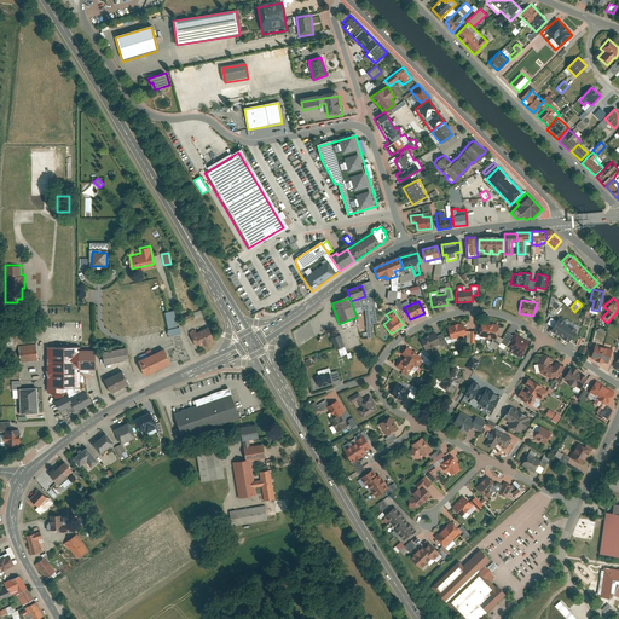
[(549,330),(567,342),(576,330),(557,318),(555,320),(550,318),(547,324),(551,327),(549,330)]
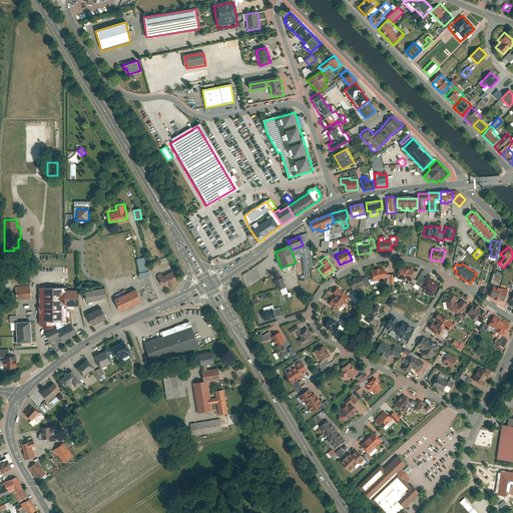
[(382,266),(370,270),(373,281),(385,277),(382,266)]
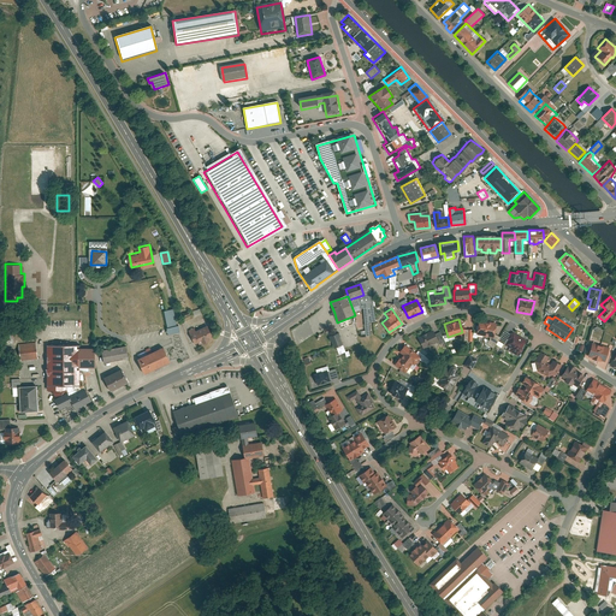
[(495,323),(478,319),(475,333),(492,337),(495,323)]
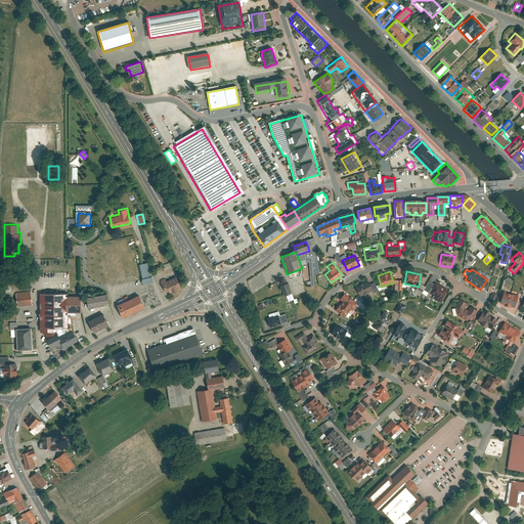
[(181,286),(177,276),(164,282),(167,291),(181,286)]
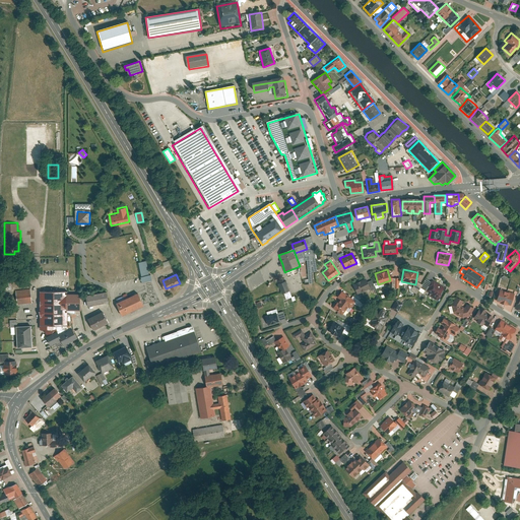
[(366,282),(364,278),(352,283),(356,294),(368,288),(366,282)]
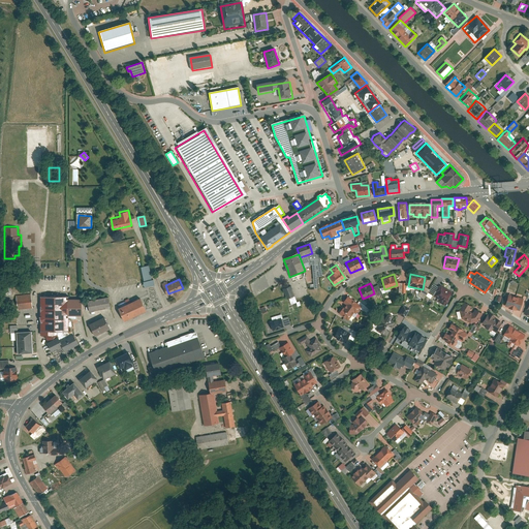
[(299,301),(297,302),(290,285),(282,288),(286,299),(288,299),(290,305),(296,303),(298,306),(301,305),(299,301)]
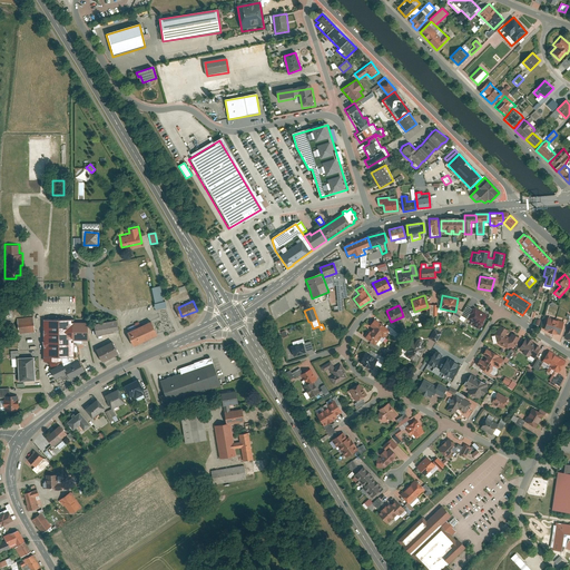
[(487,315),(473,307),(467,318),(474,323),(473,325),(479,328),(487,315)]
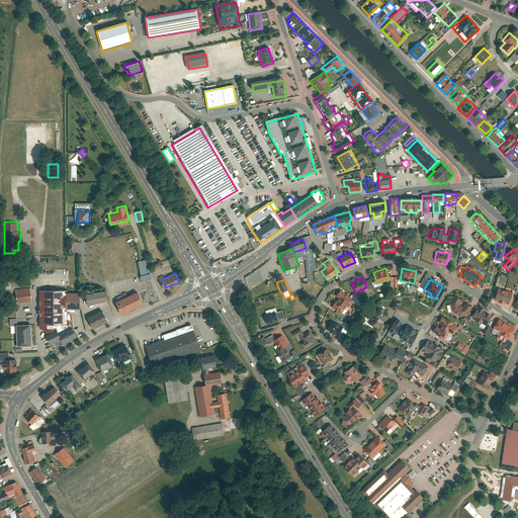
[(59,322),(59,307),(71,307),(76,307),(75,290),(60,290),(60,288),(36,287),(35,300),(35,319),(35,325),(46,325),(46,322),(51,322),(59,322)]
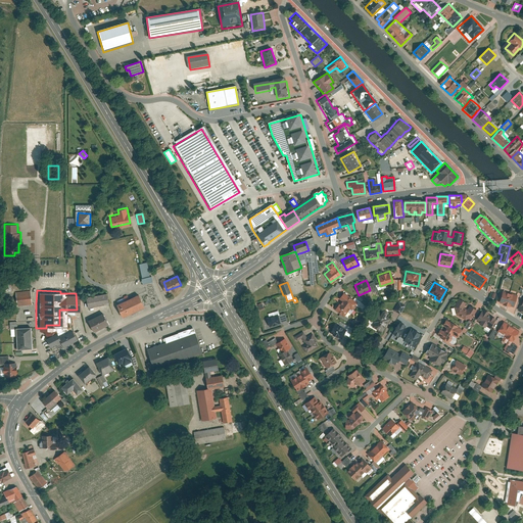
[(508,303),(511,292),(505,290),(502,302),(508,303)]
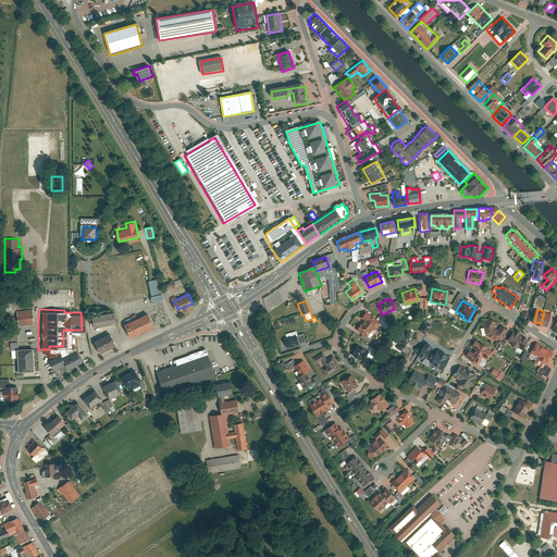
[(19,325),(34,324),(33,310),(16,311),(19,325)]
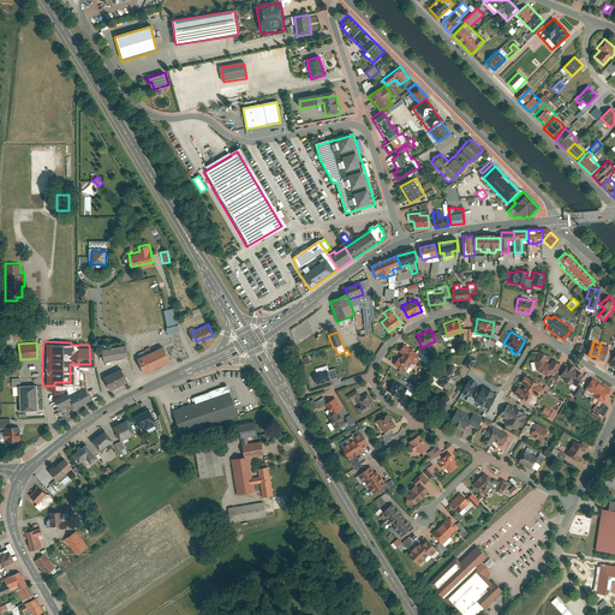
[(413,353),(401,344),(396,351),(401,353),(398,358),(396,357),(390,364),(402,371),(408,362),(413,365),(417,359),(419,357),(413,353)]
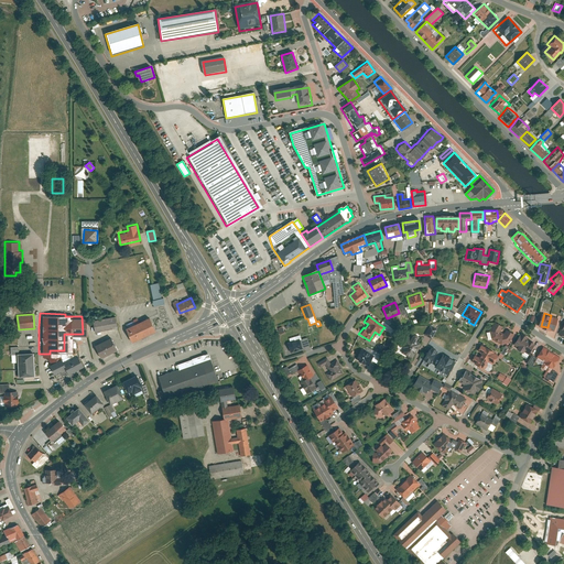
[(555,329),(559,317),(551,315),(548,327),(555,329)]
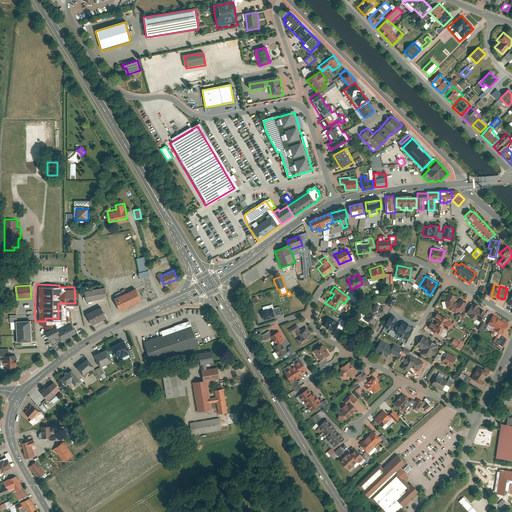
[(142,299),(136,287),(115,296),(121,309),(142,299)]
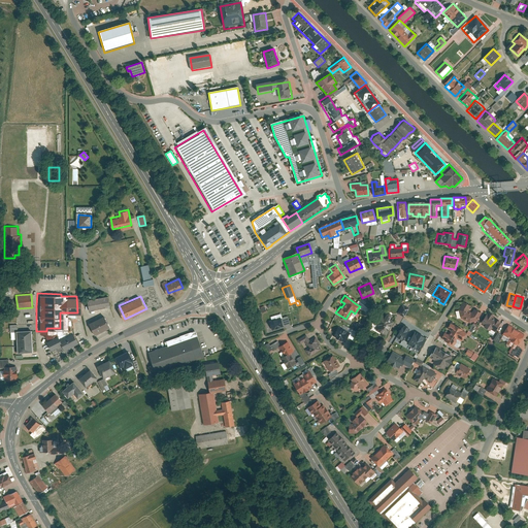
[(108,297),(87,300),(89,310),(109,307),(108,297)]
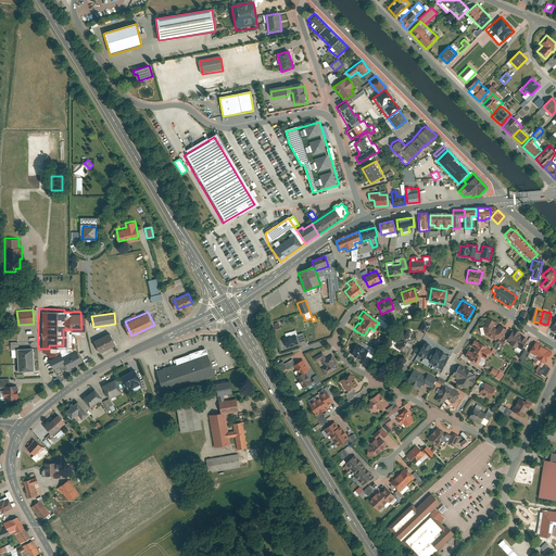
[(376,316),(374,319),(379,323),(377,325),(380,328),(384,323),(376,316)]
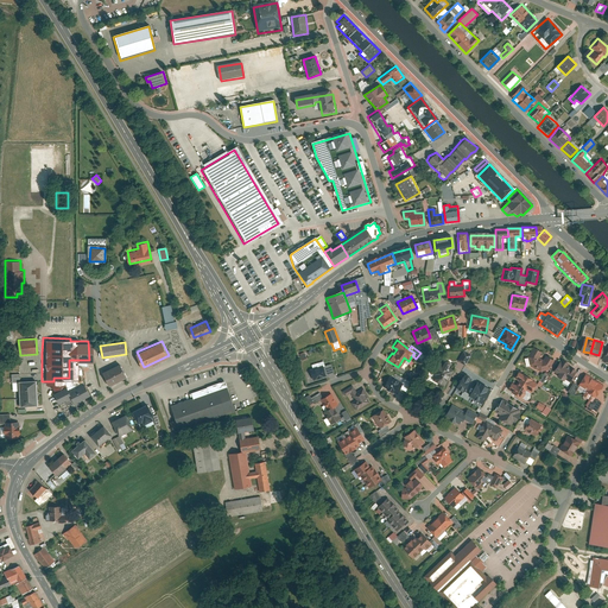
[(544,352),(536,346),(530,355),(532,365),(540,371),(549,368),(556,359),(548,354),(544,359),(540,356),(544,352)]
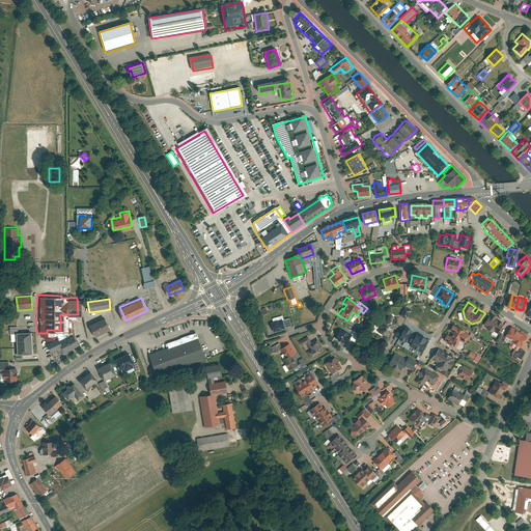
[(411,310),(404,307),(399,315),(407,318),(411,310)]
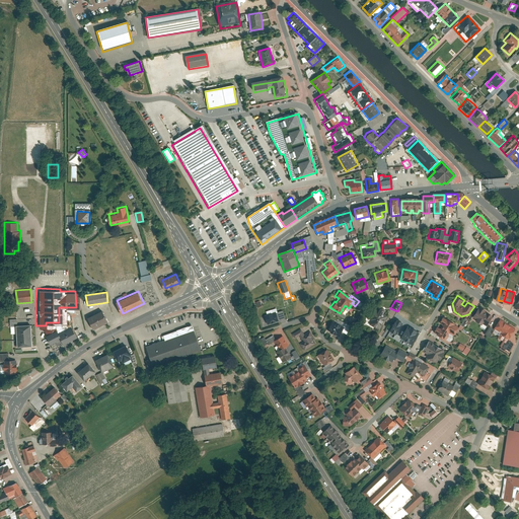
[(384,309),(379,306),(376,311),(370,308),(365,316),(370,318),(367,323),(377,329),(384,316),(381,314),(384,309)]
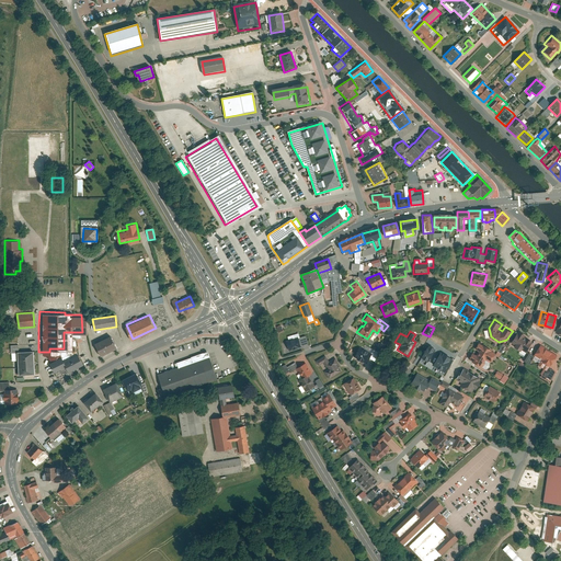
[(77,336),(77,332),(64,332),(64,348),(55,348),(55,352),(56,356),(58,359),(61,358),(76,352),(71,336),(77,336)]
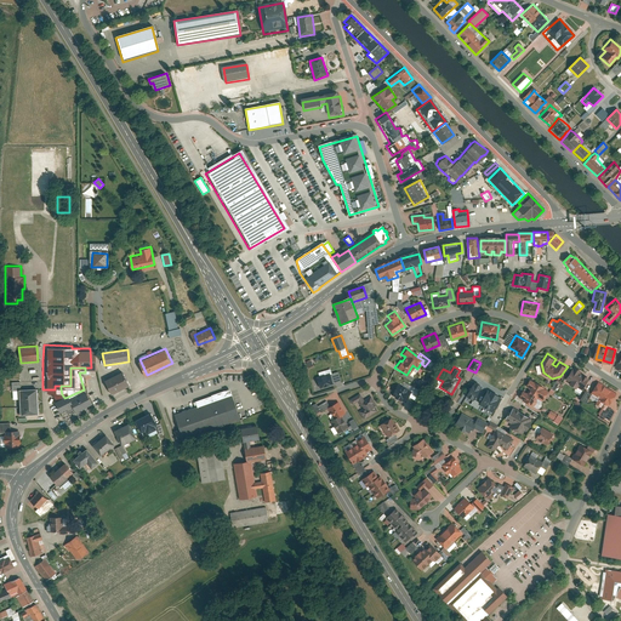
[(591,377),(575,368),(568,380),(584,391),(591,377)]
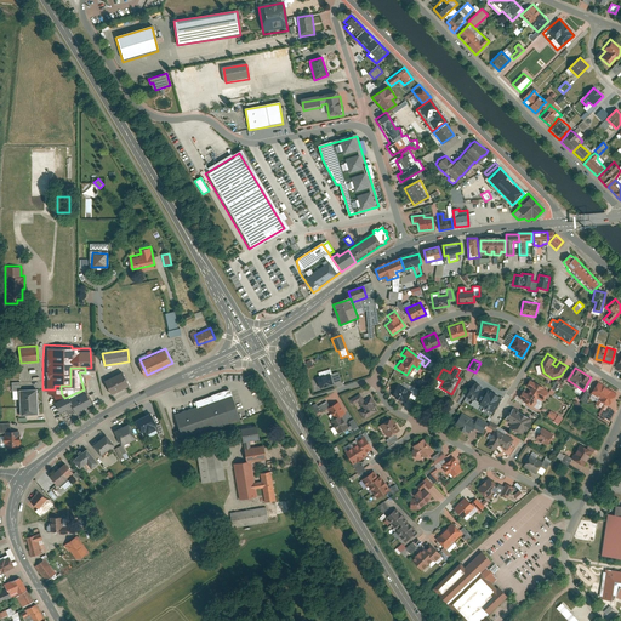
[(317,388),(341,382),(339,371),(331,374),(330,369),(318,372),(319,377),(314,379),(317,388)]
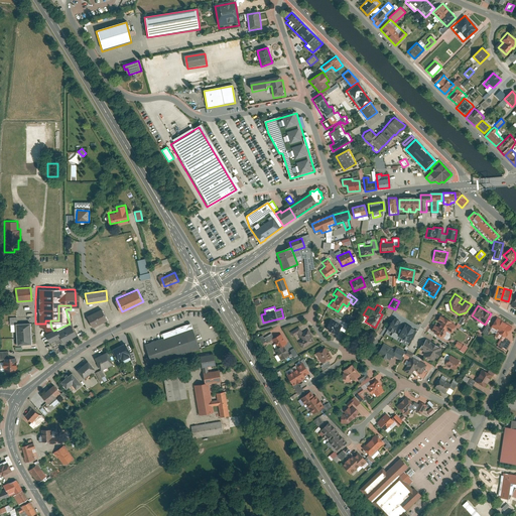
[(107,320),(101,308),(84,316),(90,329),(107,320)]
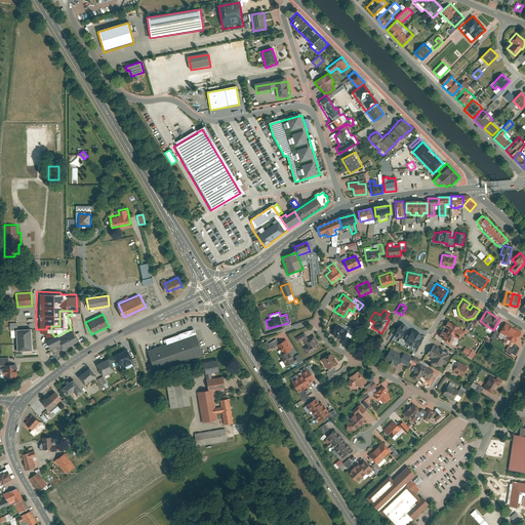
[(400,321),(393,333),(400,337),(406,325),(400,321)]
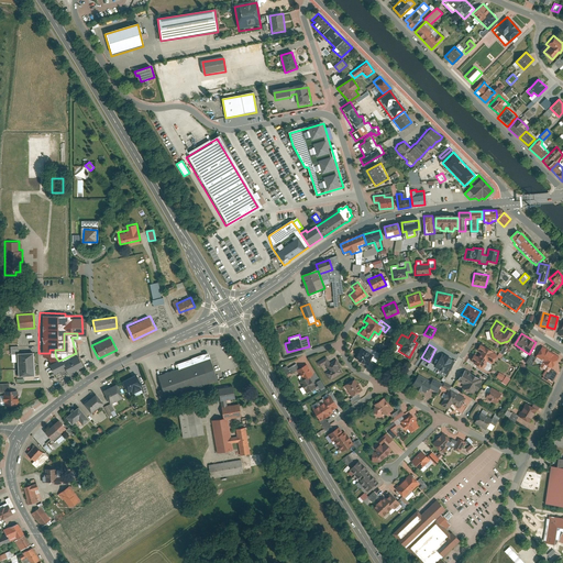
[(499,352),(497,354),(479,344),(474,353),(473,353),(468,362),(487,373),(495,360),(497,361),(498,357),(500,359),(503,354),(499,352)]
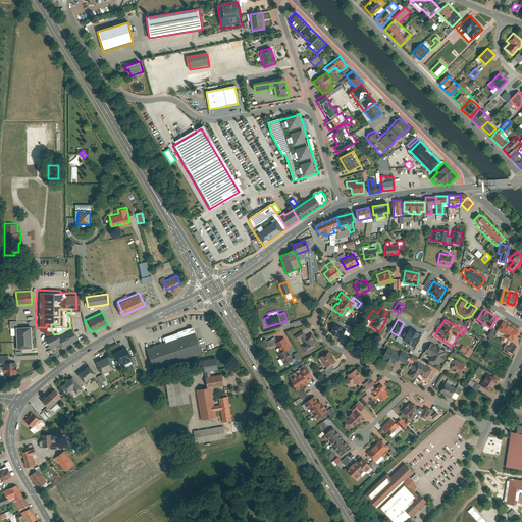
[(519,330),(505,320),(499,329),(506,334),(505,336),(511,341),(512,338),(514,340),(519,330)]
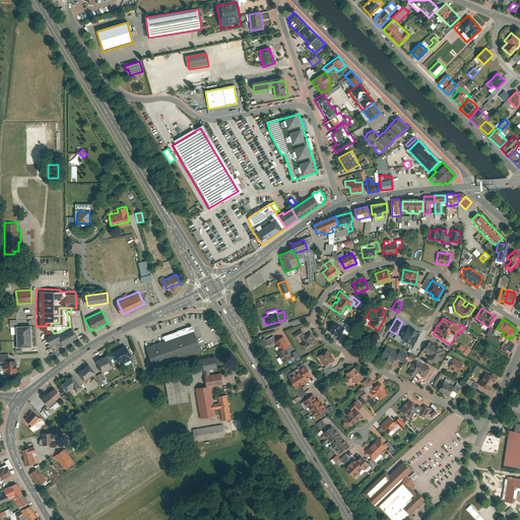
[(342,332),(346,335),(351,327),(344,323),(343,324),(339,322),(338,324),(332,321),(327,331),(339,337),(342,332)]
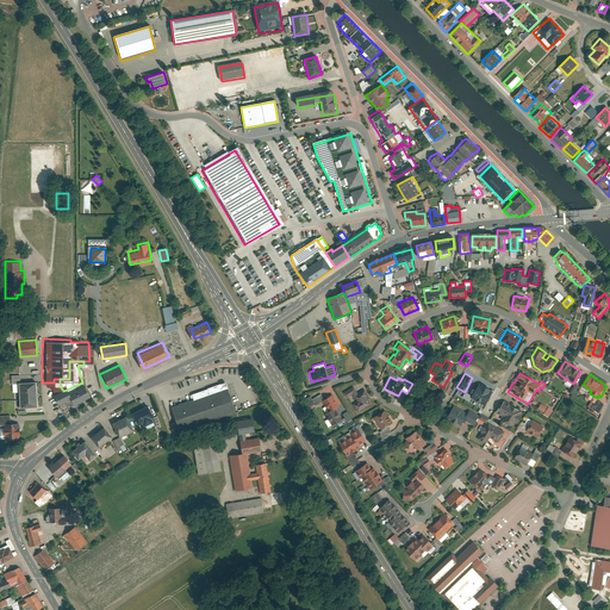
[(18,381),(18,393),(36,392),(36,380),(18,381)]
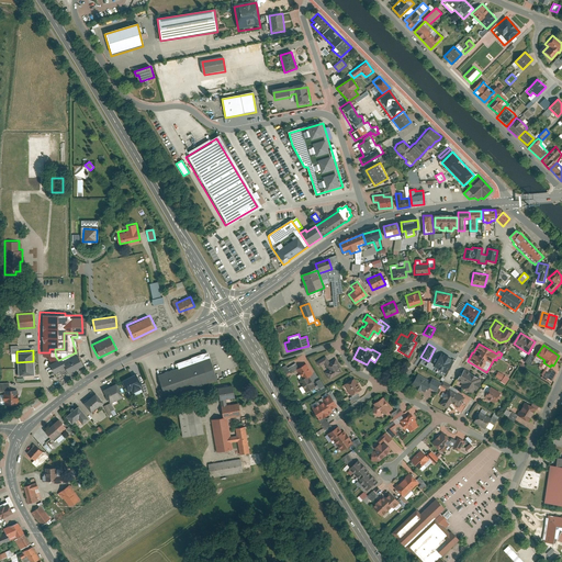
[(535,355),(529,351),(525,359),(530,362),(535,355)]
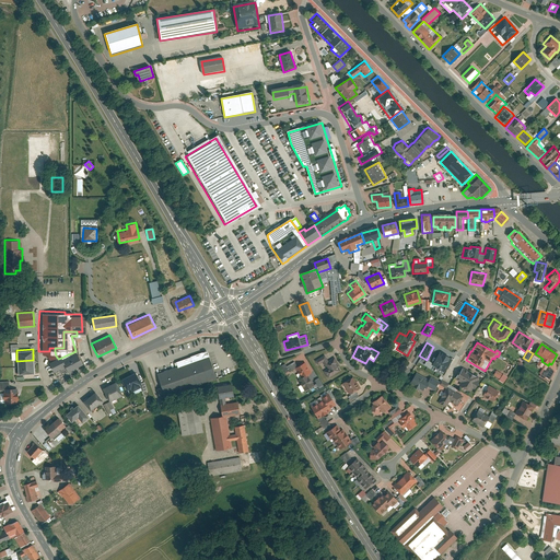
[(49,370),(55,372),(61,384),(66,381),(69,378),(86,370),(76,351),(61,358),(58,359),(56,356),(45,361),(49,370)]
